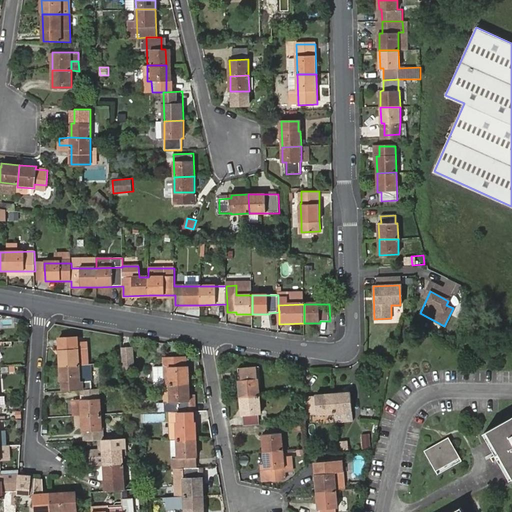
[(59,340),(60,365),(79,364),(79,355),(88,354),(87,343),(78,344),(78,338),(59,340)]
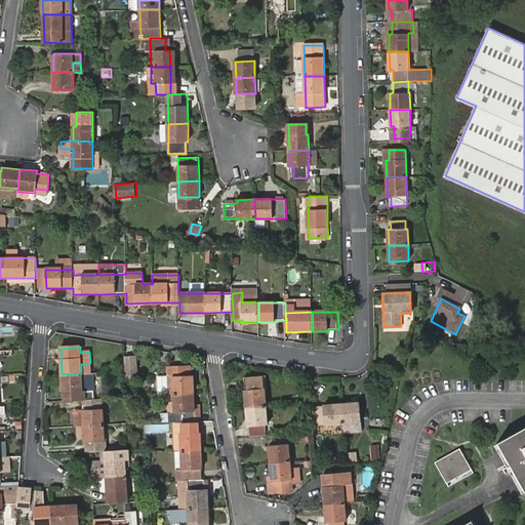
[(124,357),(126,377),(139,375),(136,355),(124,357)]
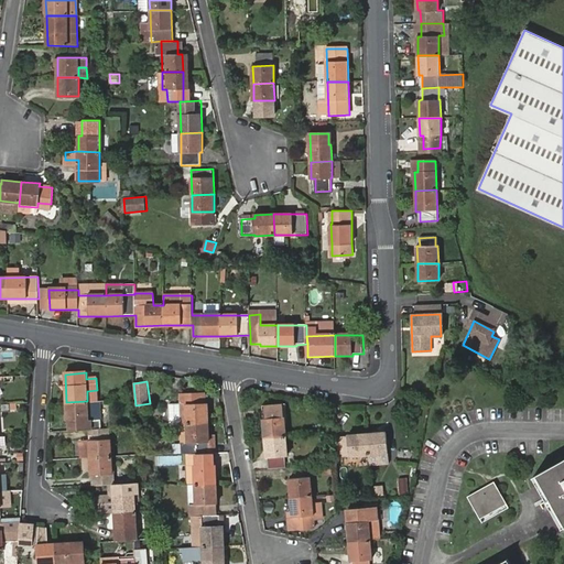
[(87,391),(87,401),(97,400),(97,390),(87,391)]
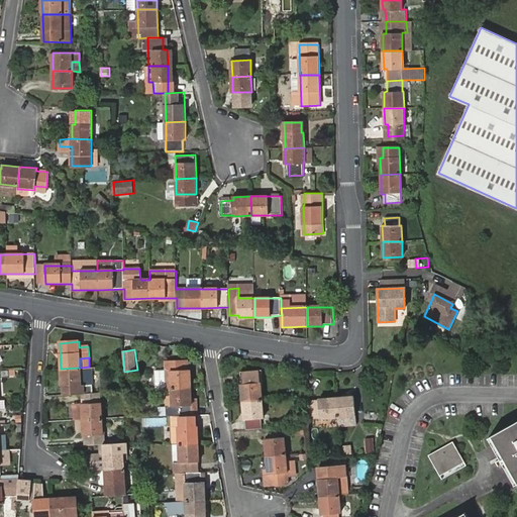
[(172,371),(172,390),(191,389),(190,371),(188,371),(187,359),(166,360),(166,371),(172,371)]
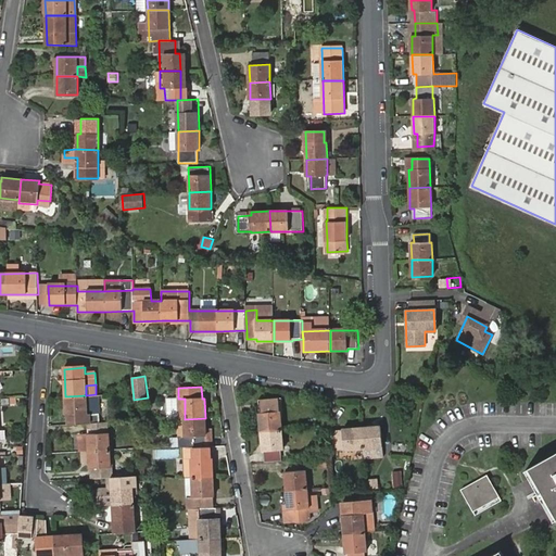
[(86,395),(65,396),(66,415),(68,415),(70,426),(90,424),(101,424),(100,405),(99,405),(98,394),(96,394),(86,395)]
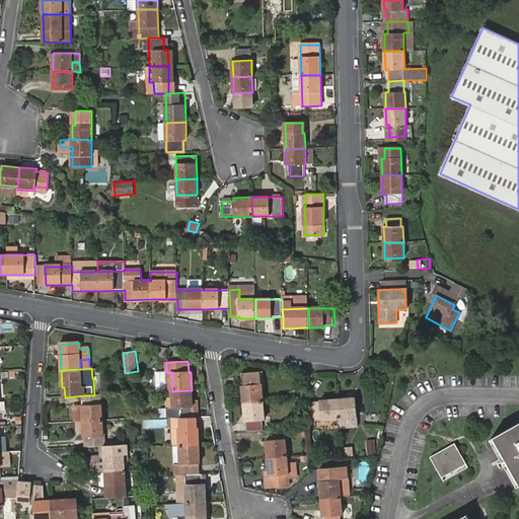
[(244,404),(245,423),(247,423),(248,433),(264,431),(263,421),(266,421),(264,402),(261,372),(241,374),(244,404)]
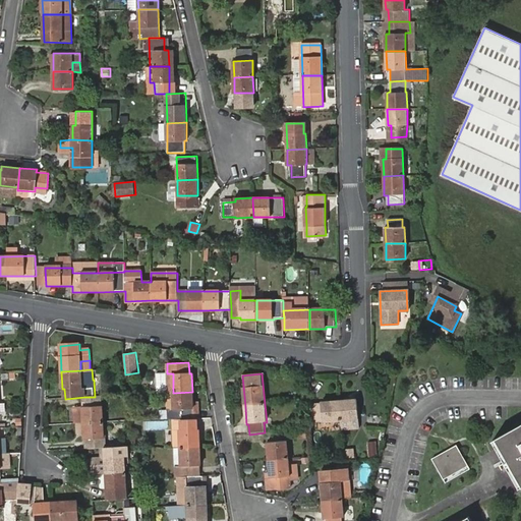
[(192,392),(173,393),(174,410),(174,420),(176,420),(181,420),(193,420),(193,409),(193,404),(192,392)]
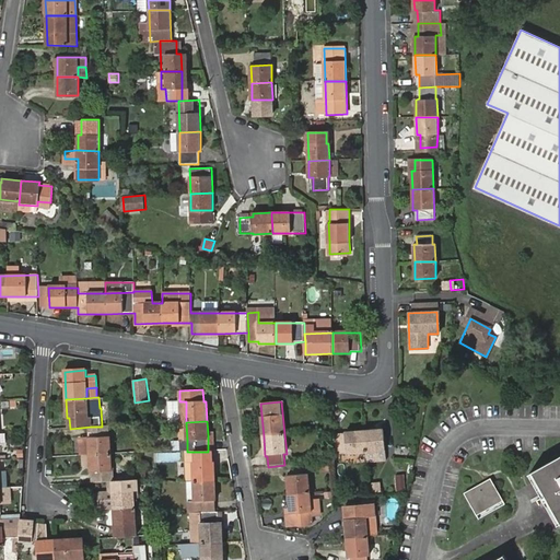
[(102,427),(91,427),(92,439),(90,438),(82,439),(82,445),(80,445),(81,456),(83,456),(83,465),(91,465),(92,474),(94,474),(95,485),(113,483),(111,454),(109,426),(102,427)]
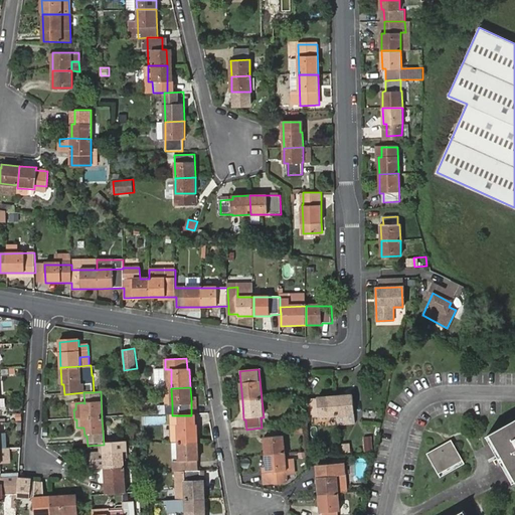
[(308,398),(309,418),(337,415),(355,413),(353,394),(336,396),(308,398)]
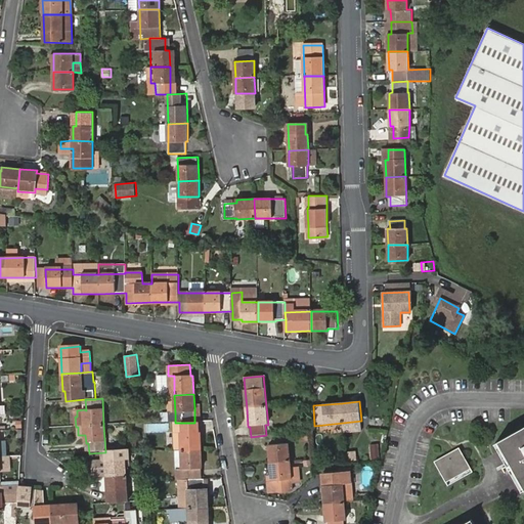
[(194,423),(182,423),(183,433),(180,433),(181,451),(182,480),(187,479),(188,509),(169,510),(170,521),(188,520),(188,523),(208,523),(208,509),(207,488),(204,489),(204,479),(202,479),(201,451),(200,433),(199,433),(199,422),(194,423)]
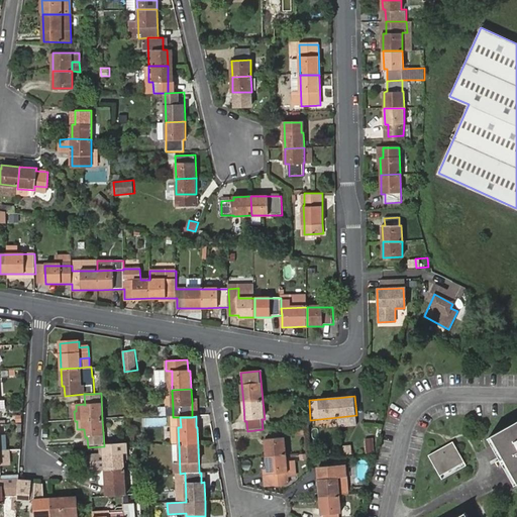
[(516,419),(491,434),(516,480),(516,419)]
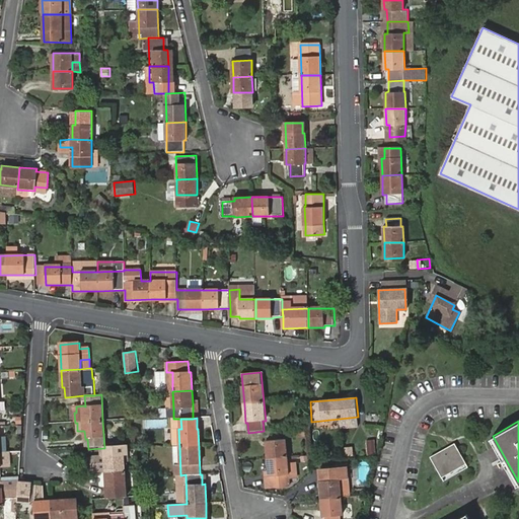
[(518,482),(493,436),(491,438),(503,459),(506,464),(516,484),(518,482)]
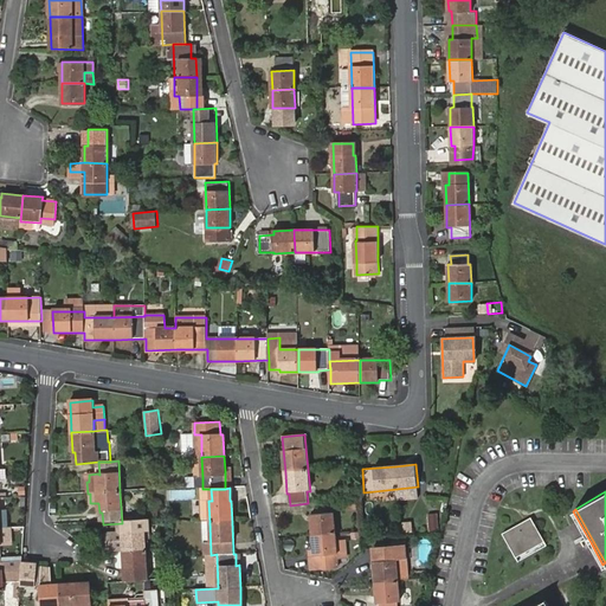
[(313,537),(315,556),(316,556),(317,568),(339,566),(336,535),(334,513),(310,515),(313,537)]
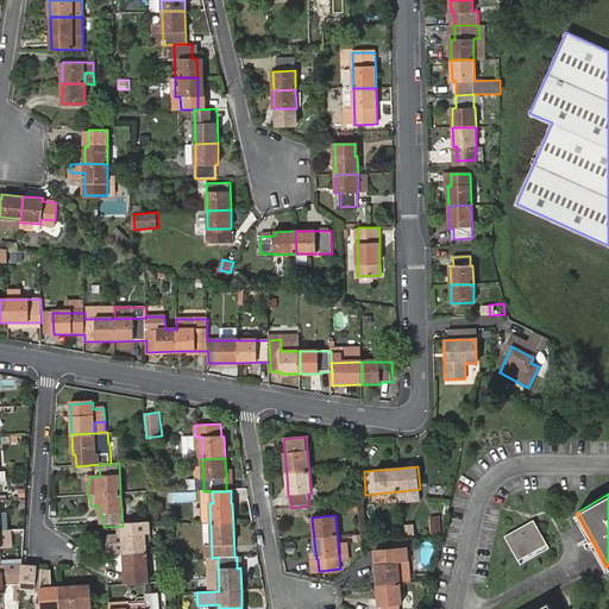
[(429,516),(431,534),(441,533),(440,515),(429,516)]
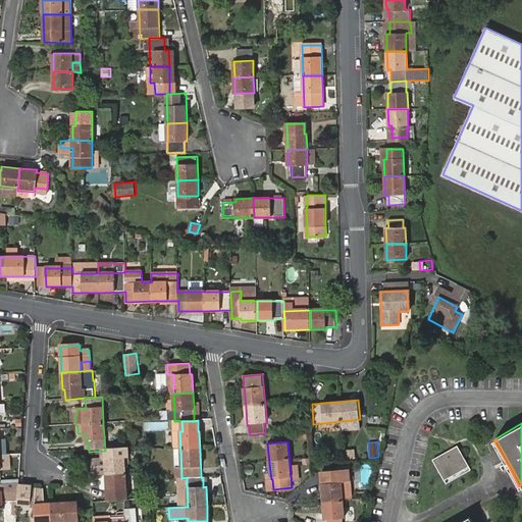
[(458,445),(449,451),(451,455),(460,449),(458,445)]
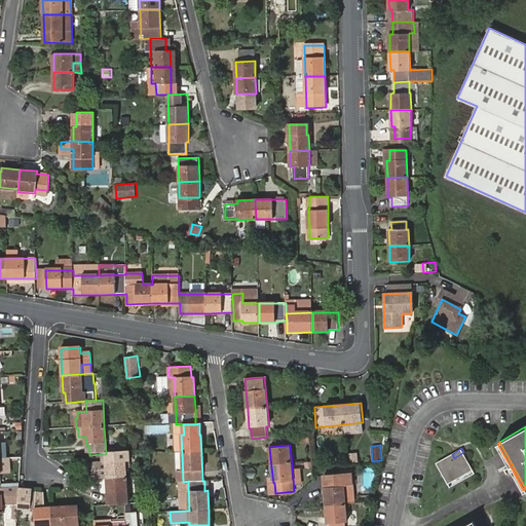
[(454,458),(452,454),(437,462),(449,484),(474,470),(463,452),(454,458)]
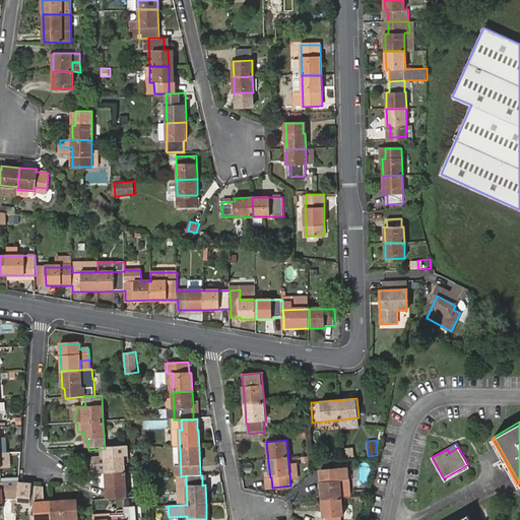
[(126,473),(125,448),(107,449),(108,459),(91,460),(93,475),(107,474),(126,473)]
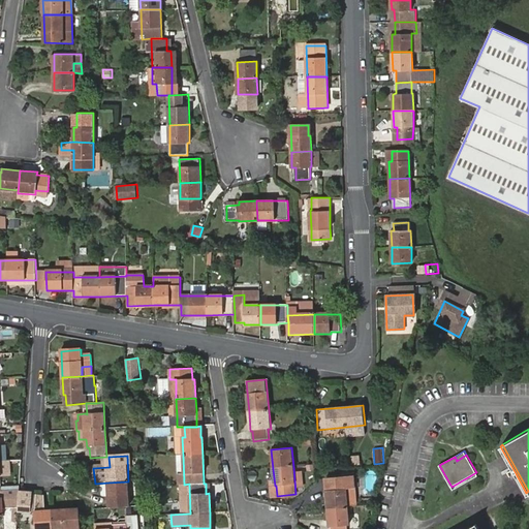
[(9,461),(0,461),(0,469),(0,474),(10,474),(9,461)]
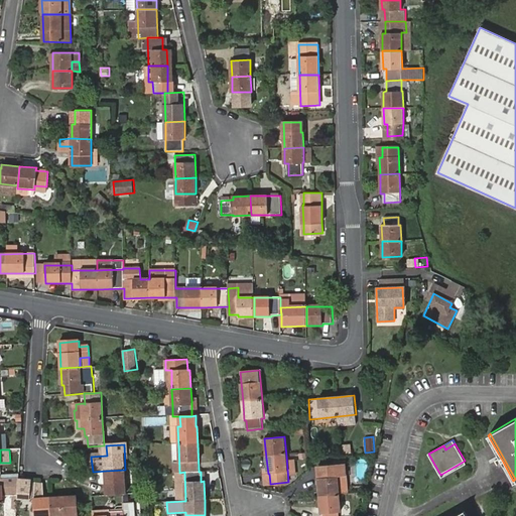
[(0,503),(3,503),(3,497),(2,491),(19,490),(20,475),(1,476),(0,463),(0,458),(0,503)]
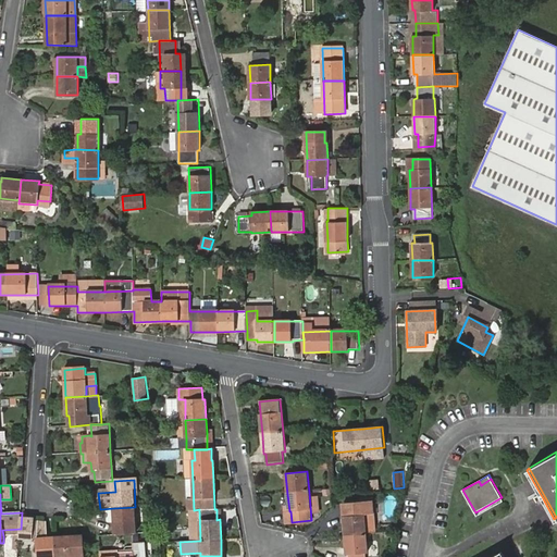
[(343,516),(345,535),(346,555),(348,555),(348,556),(366,556),(366,553),(367,553),(366,534),(364,532),(374,531),(373,514),(361,515),(360,504),(345,504),(346,516),(343,516)]
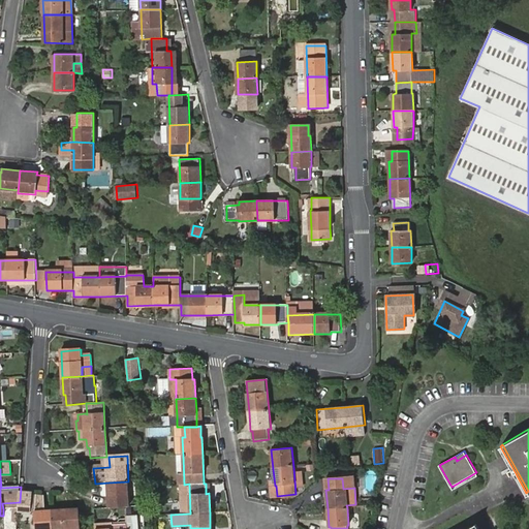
[(111,507),(130,506),(128,481),(109,483),(111,507)]
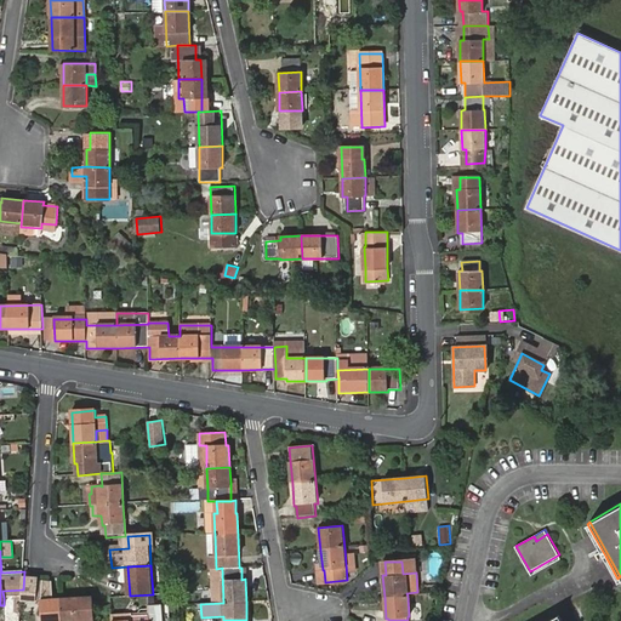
[(43,600),(43,620),(75,620),(95,620),(93,598),(64,599),(43,600)]
